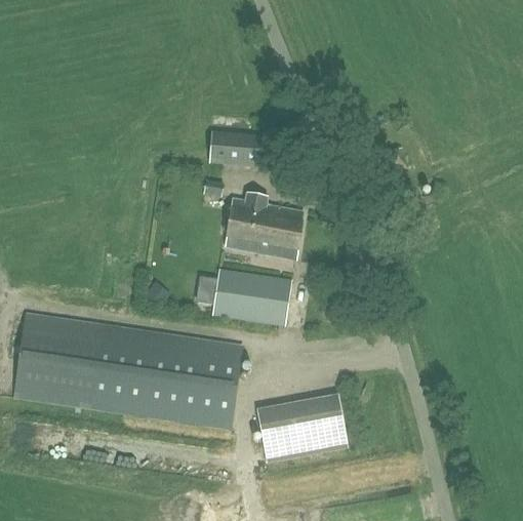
[(263,164),(265,133),(213,130),(211,161),(263,164)]
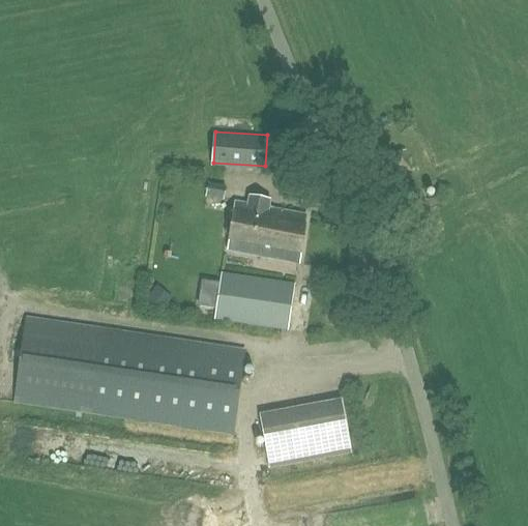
[(224,197),(226,183),(209,181),(208,195),(224,197)]
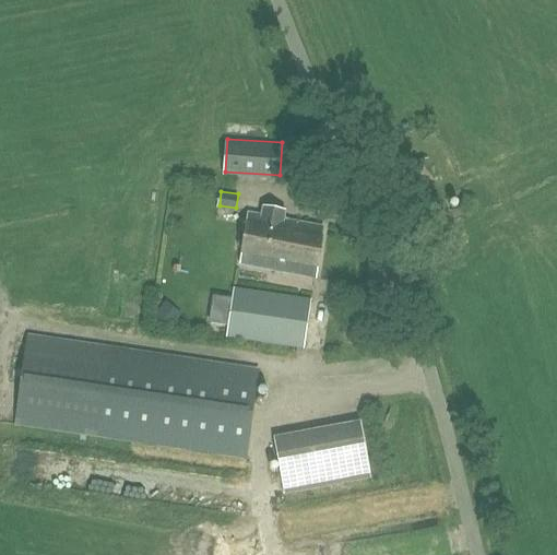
[(285,216),(287,208),(264,203),(263,212),(250,210),(247,228),(243,227),(239,244),(245,244),(241,262),(279,269),(287,216),(285,216)]
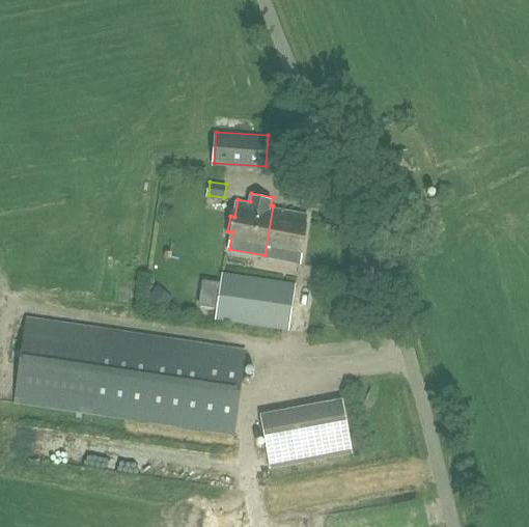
[(300,261),(308,212),(273,205),(265,255),(300,261)]
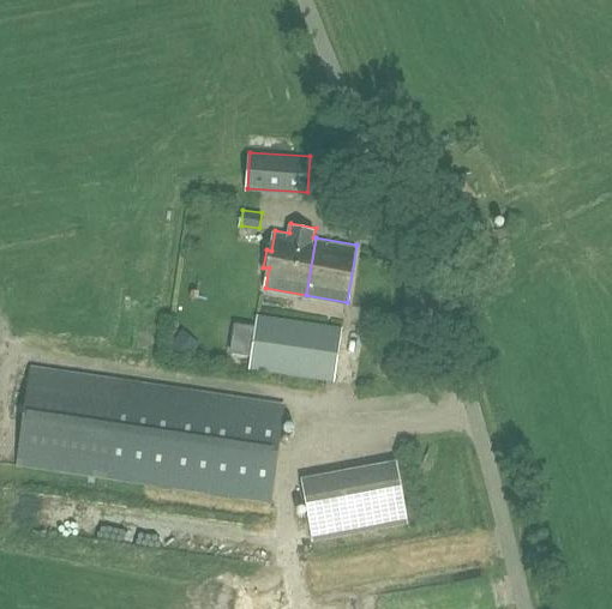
[(336,378),(343,326),(258,314),(251,367),(336,378)]
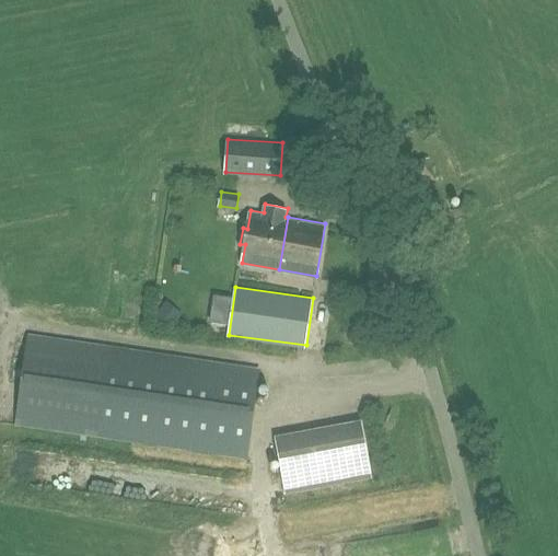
[(167,299),(154,315),(171,328),(184,311),(167,299)]
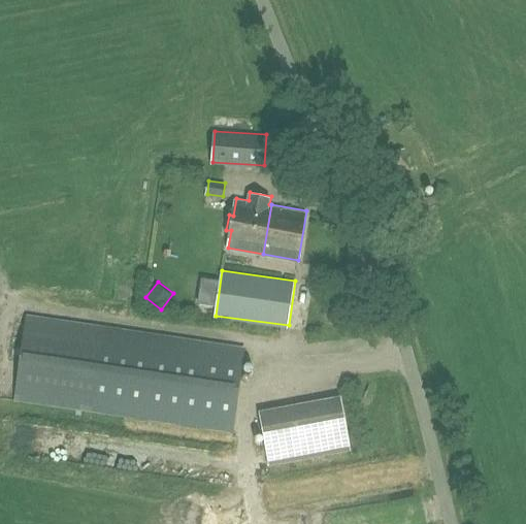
[(233,429),(245,347),(102,325),(90,407),(233,429)]
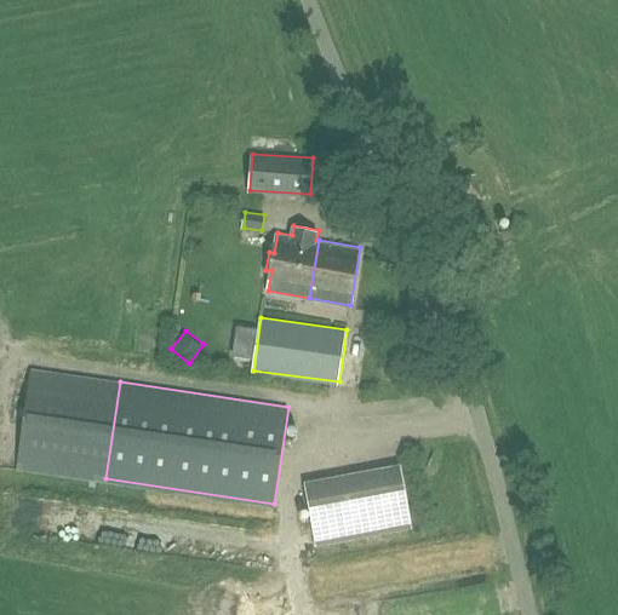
[(315,541),(412,524),(401,465),(305,483),(315,541)]
